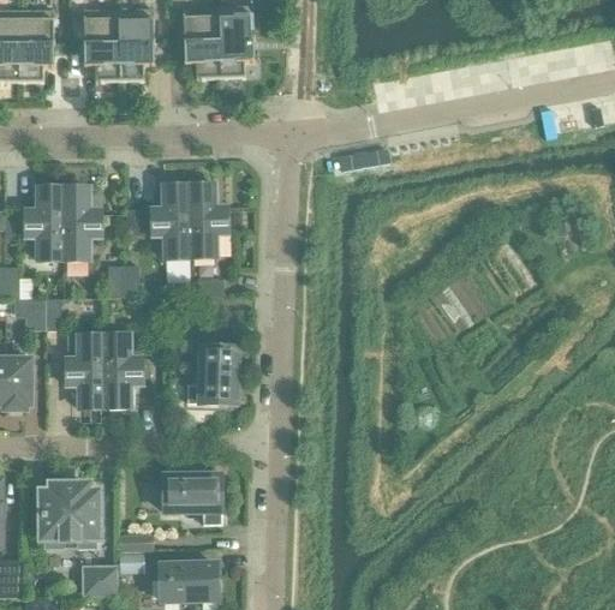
[(252,5),(218,6),(221,78),(245,78),(245,63),(256,63),(256,61),(255,61),(254,41),(255,41),(255,39),(252,5)]
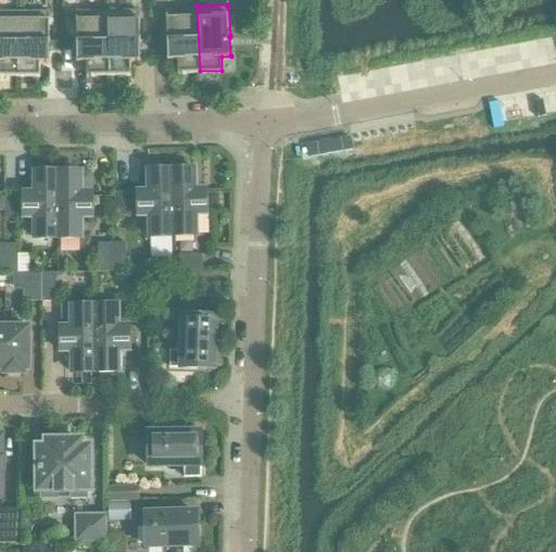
[(200,71),(197,5),(196,5),(197,14),(167,15),(167,14),(165,14),(166,38),(166,39),(167,39),(167,58),(167,59),(177,59),(177,73),(179,73),(179,72),(200,71)]
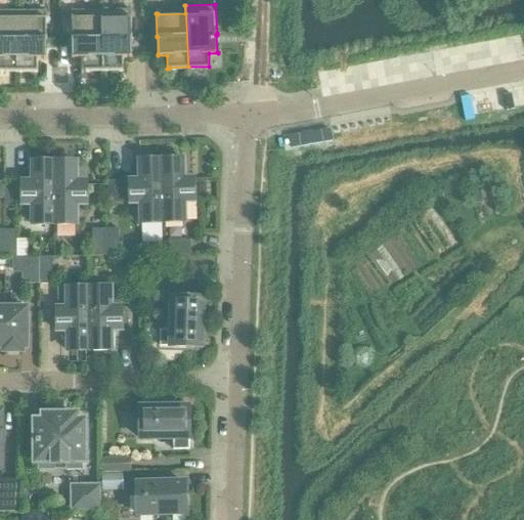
[(102,70),(100,8),(73,8),(73,7),(71,7),(72,37),(72,39),(73,56),(72,56),(72,57),(81,57),(81,71),(83,71),(83,70),(102,70)]
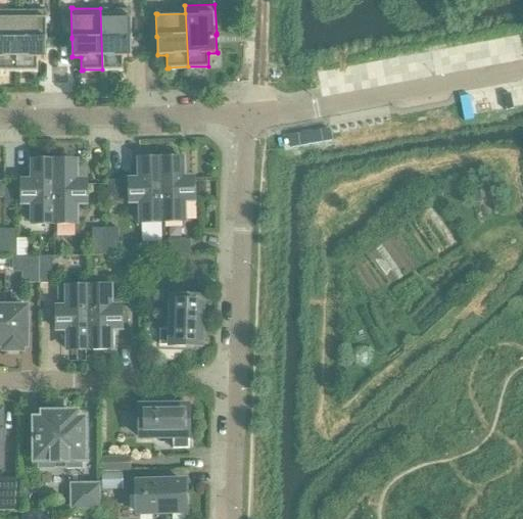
[(131,7),(100,8),(102,69),(123,68),(123,56),(132,56),(132,54),(131,54),(131,37),(132,37),(132,36),(131,36),(131,7)]
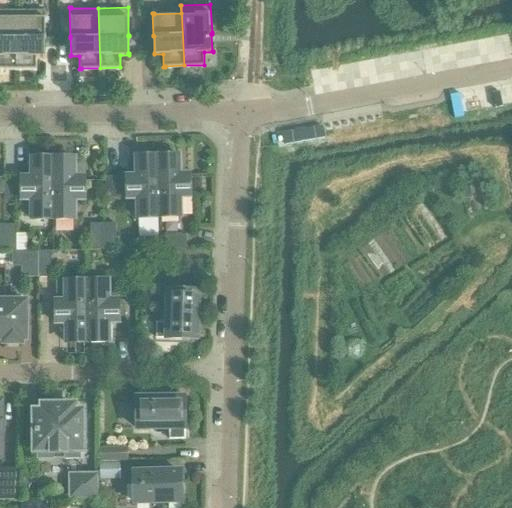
[(0,68),(16,68),(16,8),(0,8),(0,68)]
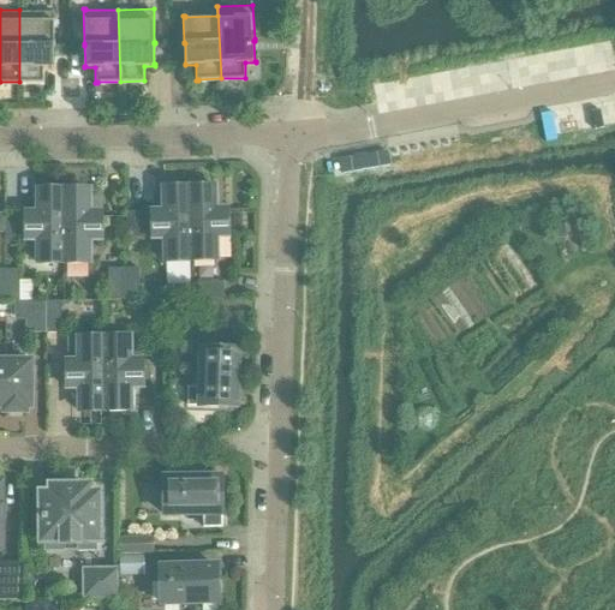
[(54,10),(19,10),(19,82),(43,82),(43,67),(54,67),(54,66),(54,65),(54,46),(54,43),(54,10)]
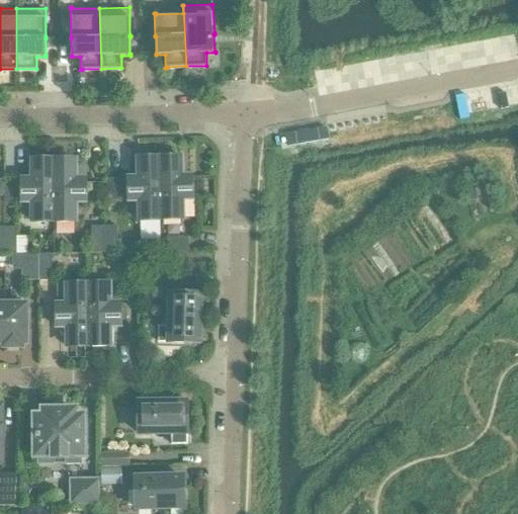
[(161,218),(159,156),(138,157),(138,176),(128,176),(130,199),(139,198),(140,219),(161,218)]
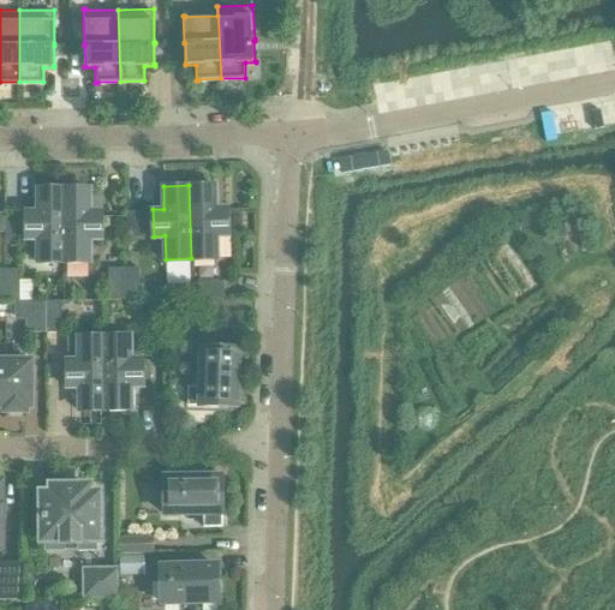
[(215,185),(189,185),(191,258),(218,257),(216,234),(228,234),(227,208),(215,208),(215,185)]
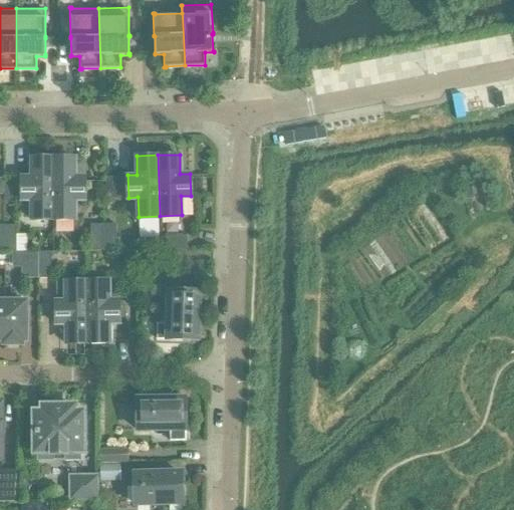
[(53,218),(53,157),(31,157),(31,176),(22,176),(22,199),(31,199),(31,218),(53,218)]
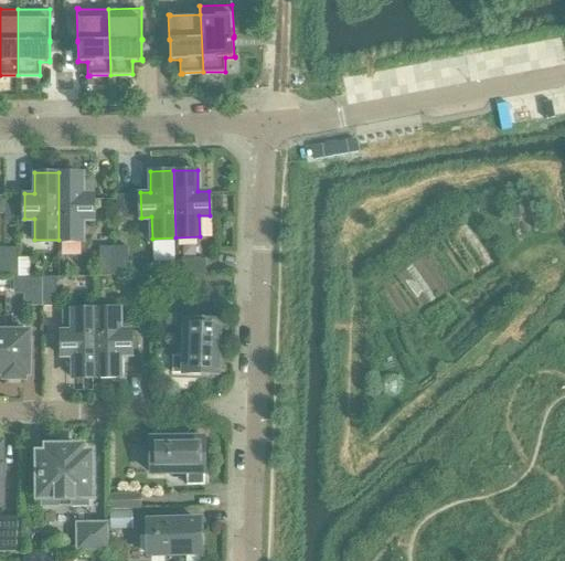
[(82,172),(59,172),(59,240),(82,240),(82,219),(93,219),(93,193),(82,193),(82,172)]
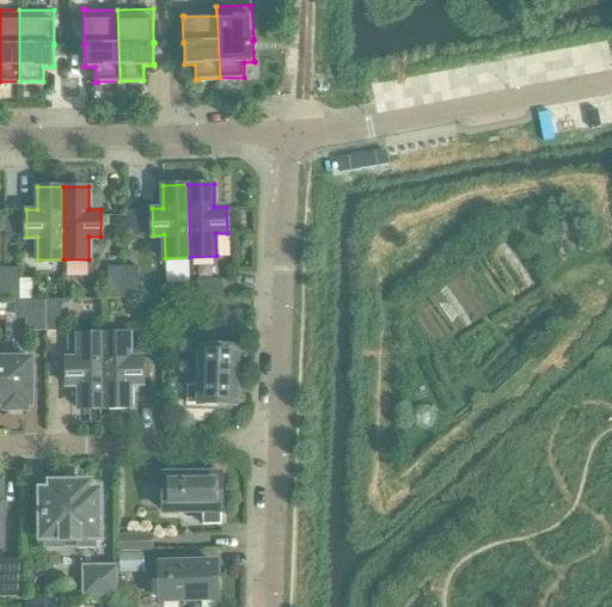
[(123,296),(122,264),(106,264),(108,296),(123,296)]
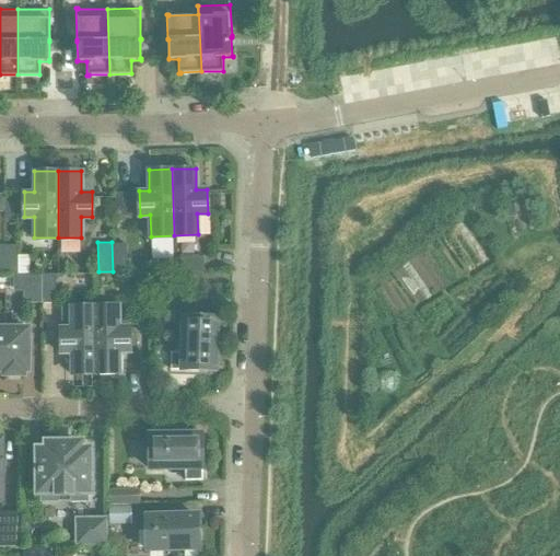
[(126,242),(112,242),(113,271),(127,270),(126,242)]
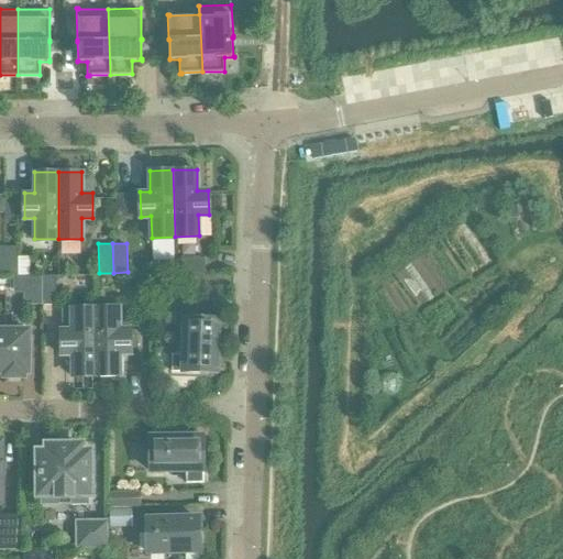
[(4,273),(18,273),(18,244),(3,244),(4,273)]
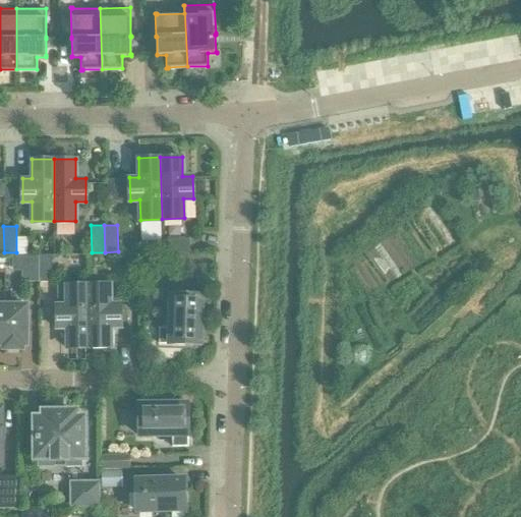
[(163,237),(163,250),(189,249),(189,237),(163,237)]
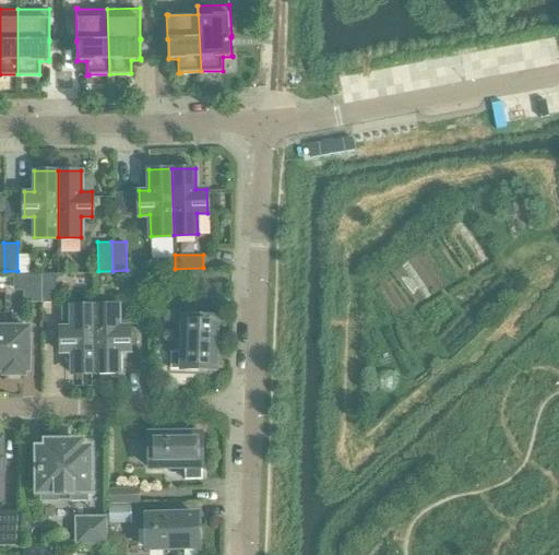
[(203,268),(175,269),(175,283),(204,282),(203,268)]
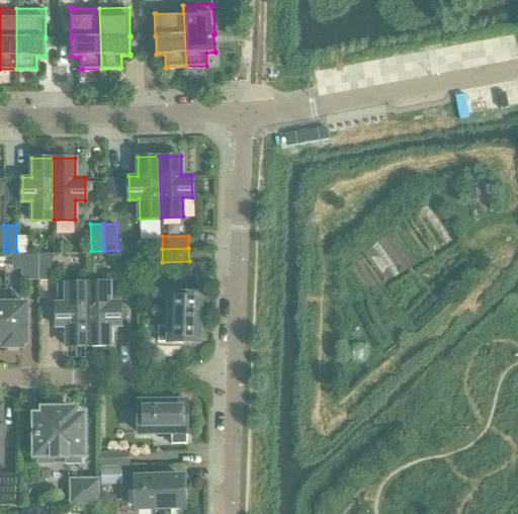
[(137,250),(123,250),(124,277),(138,276),(137,250)]
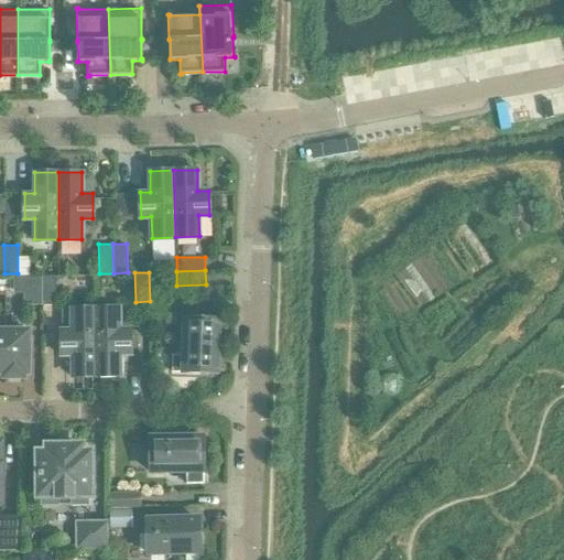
[(18,273),(18,287),(26,287),(26,303),(43,303),(43,273),(18,273)]
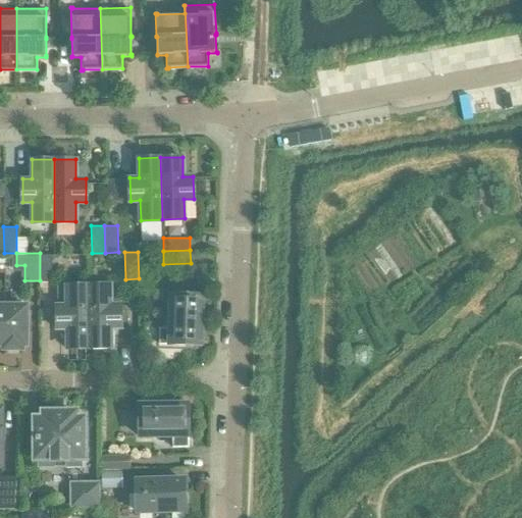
[(52,253),(40,253),(40,280),(52,280),(52,253)]
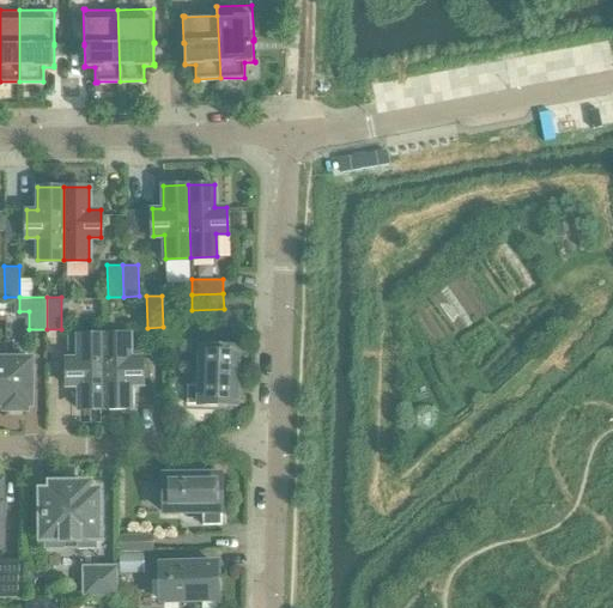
[(78,334),(67,334),(67,358),(67,384),(79,384),(79,407),(104,407),(104,334),(78,334)]
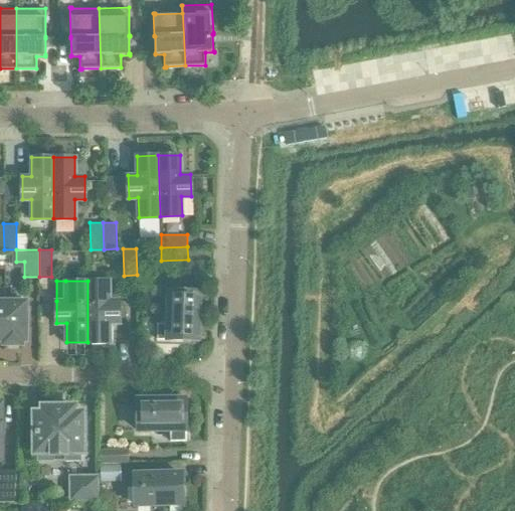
[(109,281),(88,281),(88,342),(110,342),(110,322),(119,322),(119,300),(109,300),(109,281)]
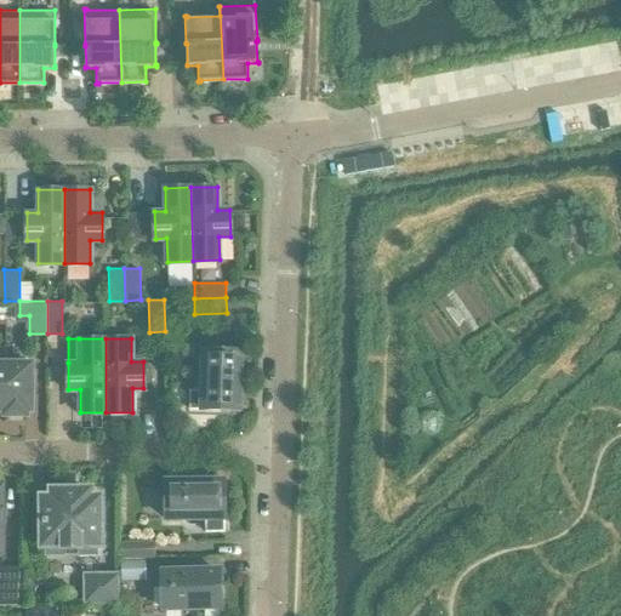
[(191,388),(189,406),(238,409),(240,352),(204,351),(203,389),(191,388)]
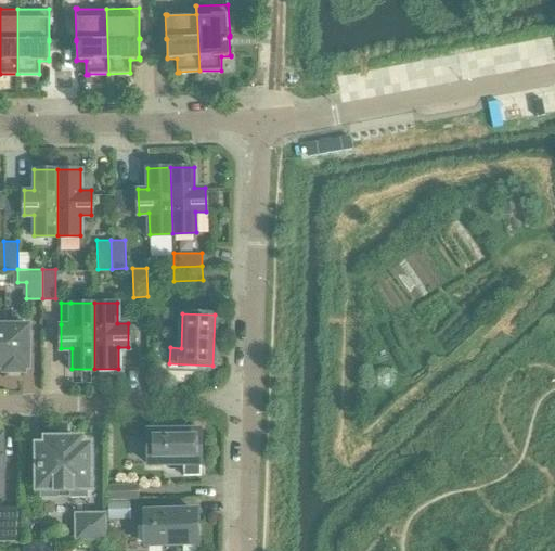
[(0,364),(4,364),(4,369),(23,370),(23,366),(27,366),(27,325),(24,325),(24,320),(0,319),(0,364)]
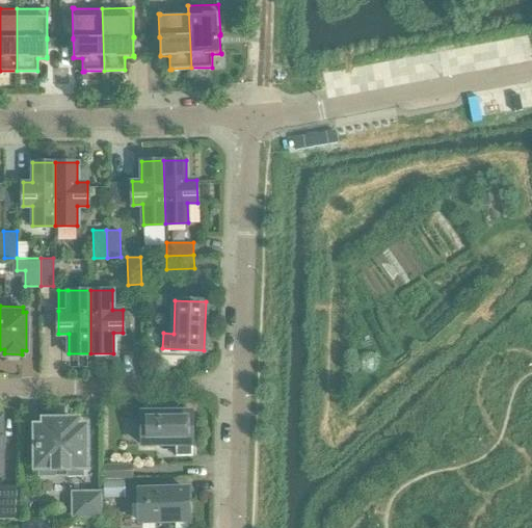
[(142,413),(142,443),(176,443),(176,453),(191,453),(191,428),(191,412),(142,413)]
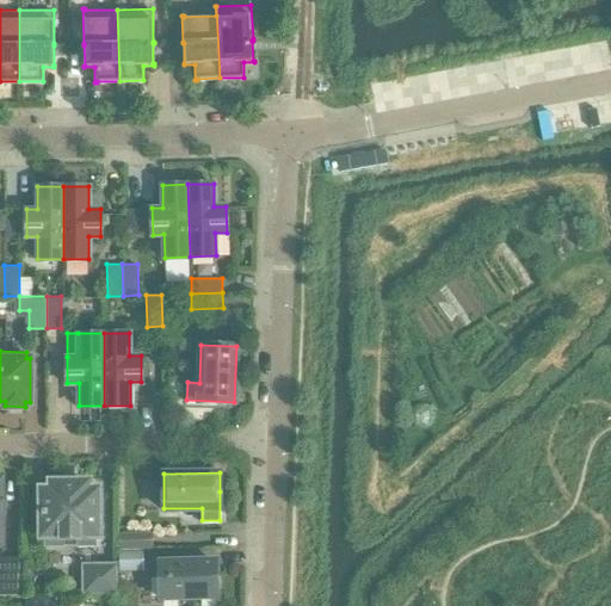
[(42,537),(45,537),(45,544),(96,544),(96,537),(99,537),(98,489),(42,489),(42,537)]
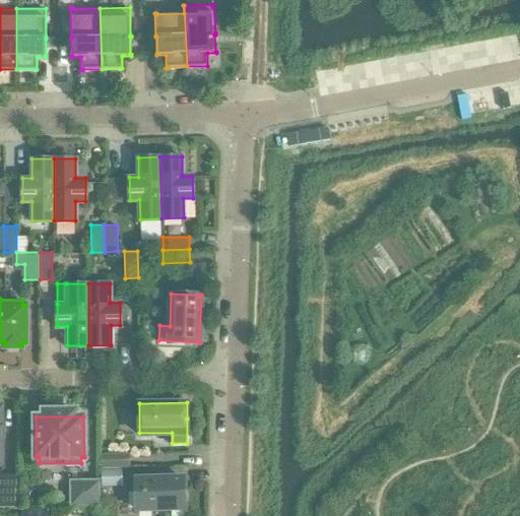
[(101,453),(101,466),(128,465),(127,452),(101,453)]
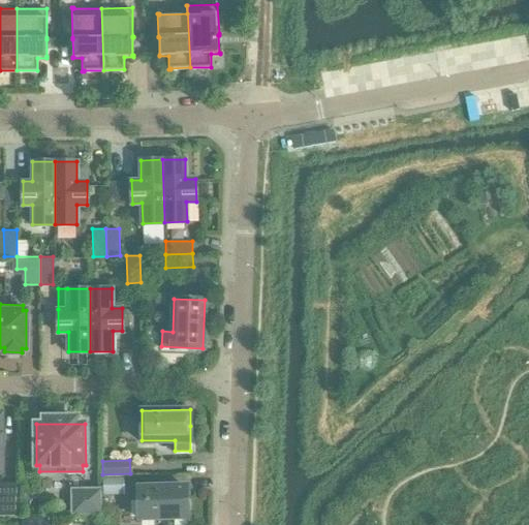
[(123,475),(102,476),(103,493),(124,492),(123,475)]
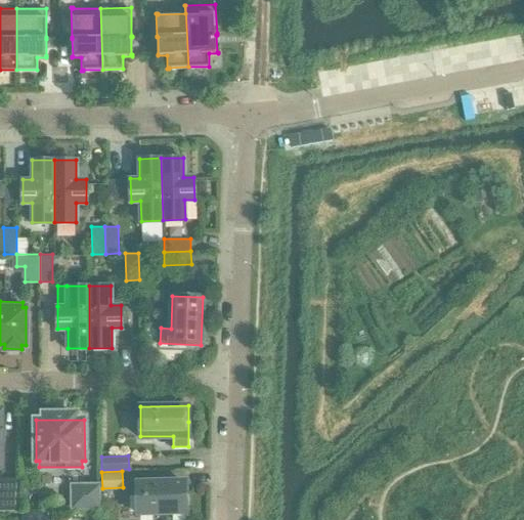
[(2,492),(0,492),(0,509),(18,509),(18,477),(2,477),(2,492)]
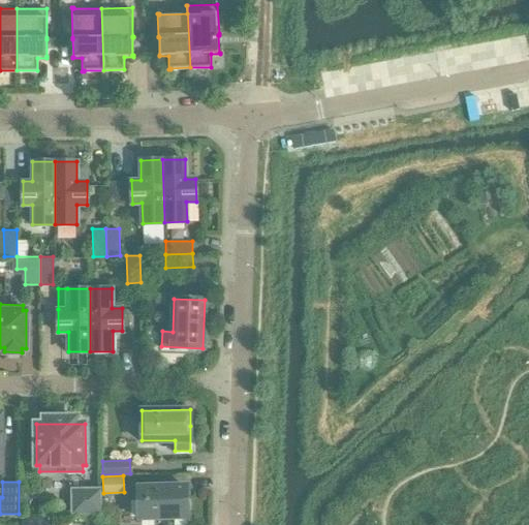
[(137,487),(138,518),(188,516),(187,486),(137,487)]
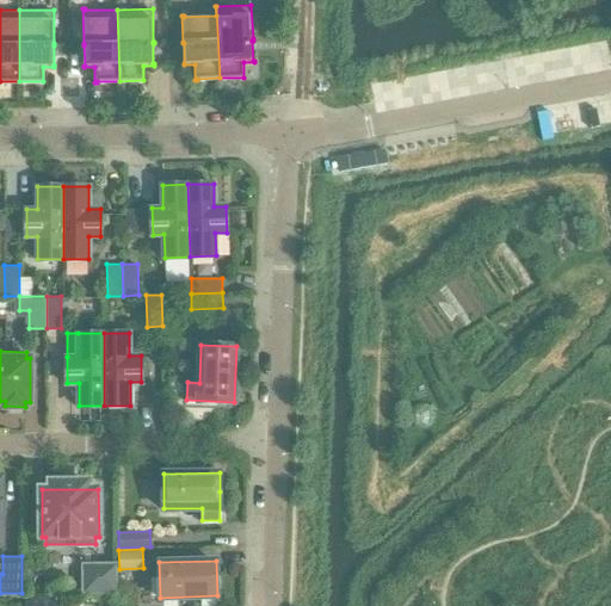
[(117,563),(84,564),(85,593),(117,592),(117,563)]
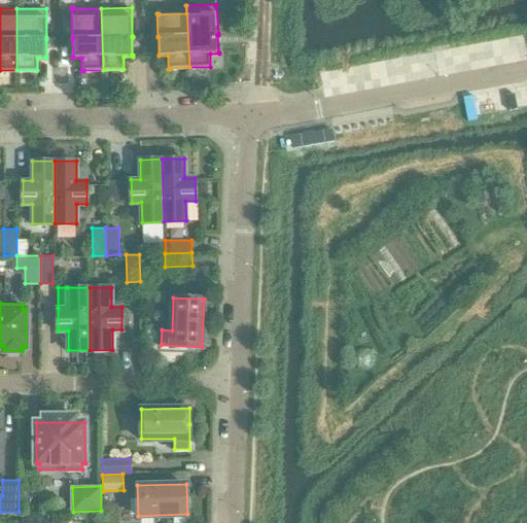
[(22,512),(22,522),(50,522),(51,512),(22,512)]
